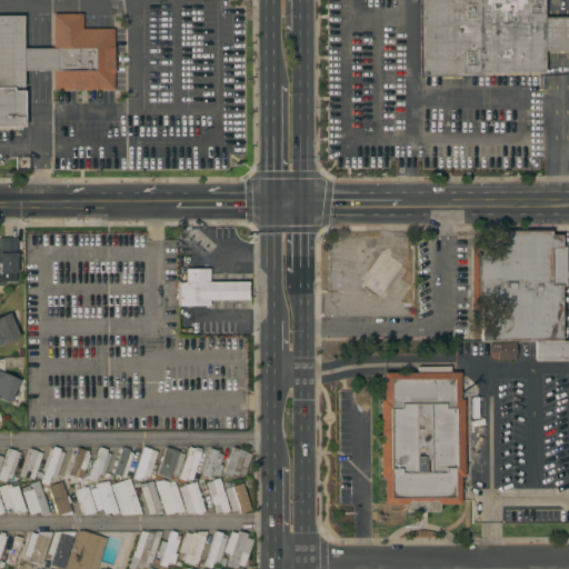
[(419,0),(542,0),(542,17),(562,17),(568,17),(568,51),(562,51),(542,51),(542,72),(479,73),(479,76),(419,76),(419,0)]
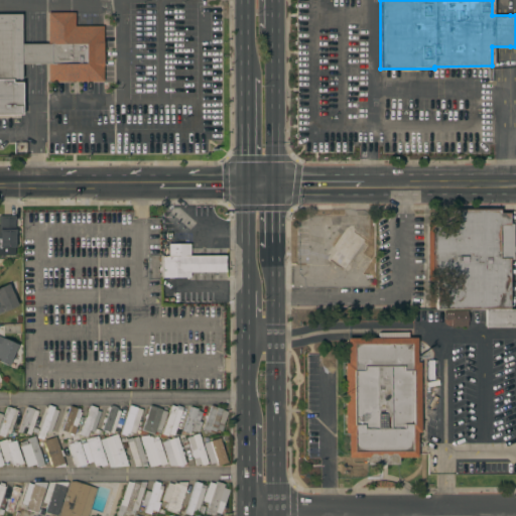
[(0,114),(0,14),(20,14),(20,44),(47,43),(47,13),(74,12),(74,26),(102,26),(103,82),(47,82),(47,63),(20,63),(20,114),(0,114)]
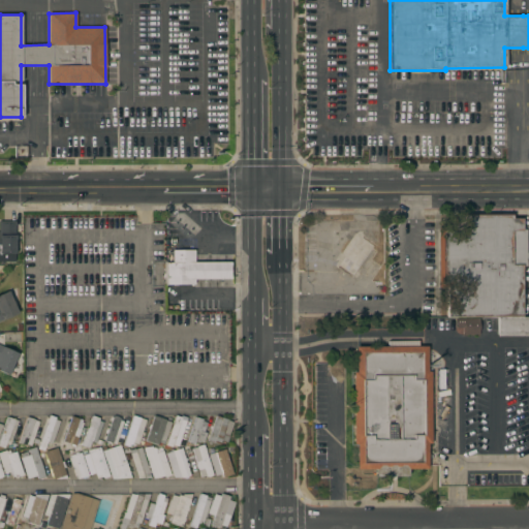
[(497,317),(446,317),(446,287),(438,287),(437,228),(453,228),(453,214),(512,214),(512,218),(521,218),(521,229),(525,229),(525,266),(521,266),(521,317),(497,317)]
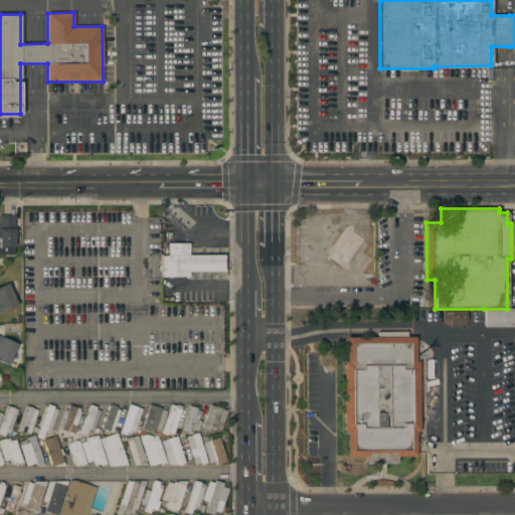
[(0,215),(15,215),(15,219),(14,219),(14,254),(3,254),(3,258),(0,258),(0,215)]
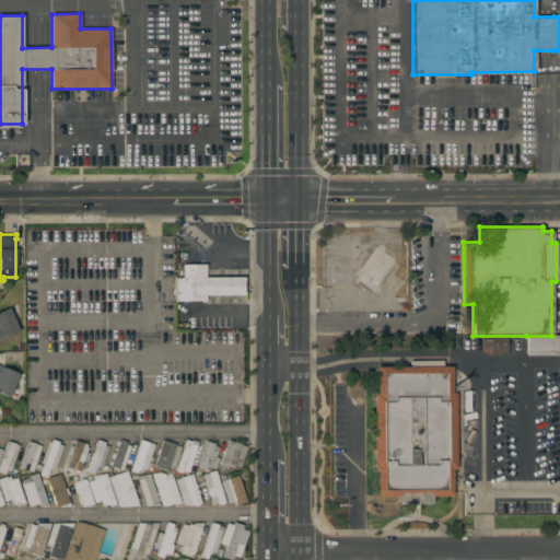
[(243,278),(243,295),(206,295),(205,302),(175,302),(175,278),(182,278),(182,265),(206,265),(206,278),(243,278)]
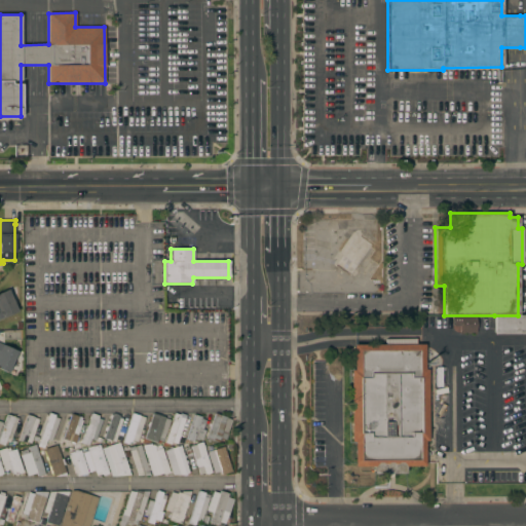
[(0,293),(16,287),(16,303),(14,304),(17,311),(0,318),(0,293)]
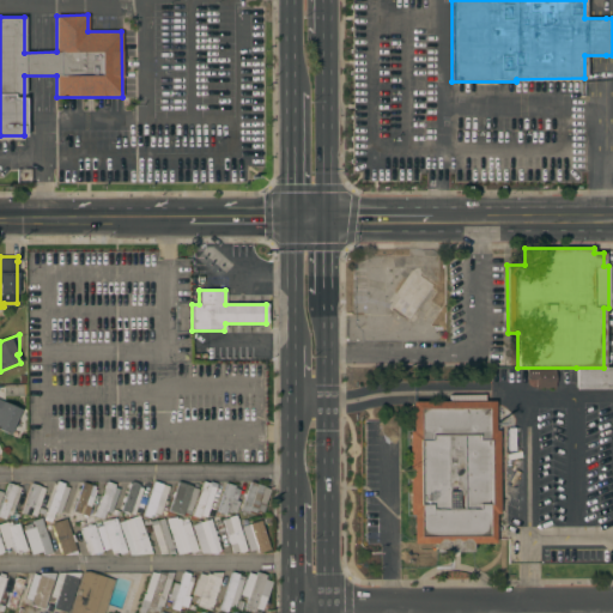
[(612,366),(612,389),(576,389),(576,368),(604,368),(612,366)]
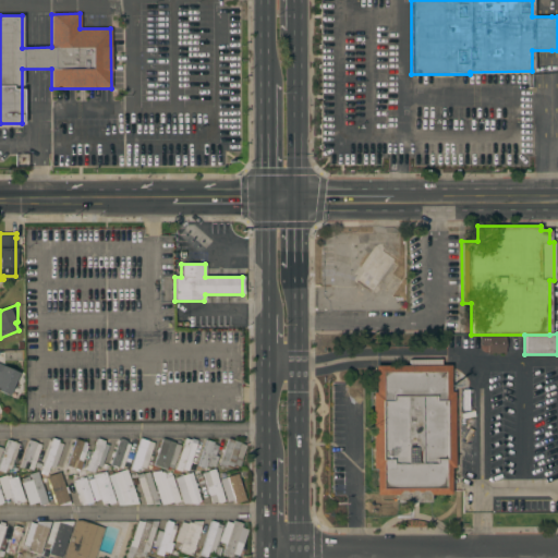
[(0,358),(2,360),(0,364),(3,366),(2,366),(21,375),(21,384),(15,399),(0,392),(0,358)]
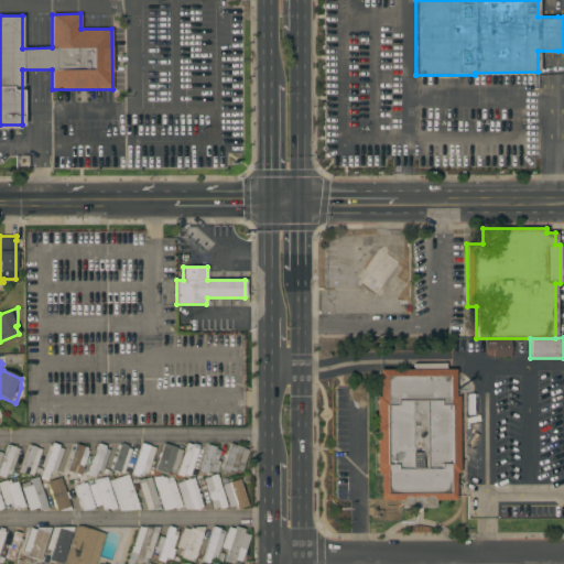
[(458,473),(454,473),(454,500),(434,500),(434,508),(400,508),(400,500),(379,500),(379,472),(376,472),(376,397),(378,397),(378,370),(454,369),(454,396),(457,396),(458,473)]
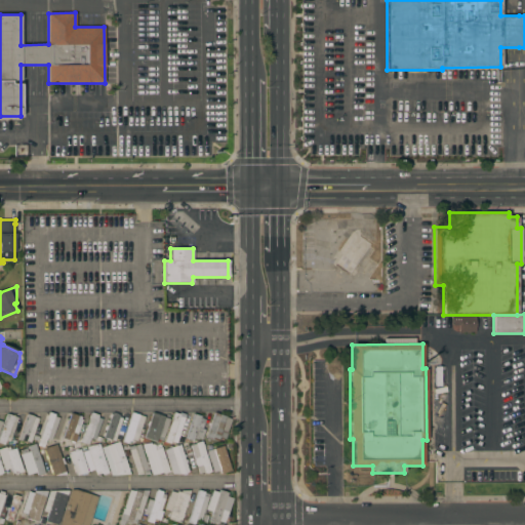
[(48,412),(54,414),(54,416),(58,417),(51,440),(46,438),(44,445),(38,443),(48,412)]
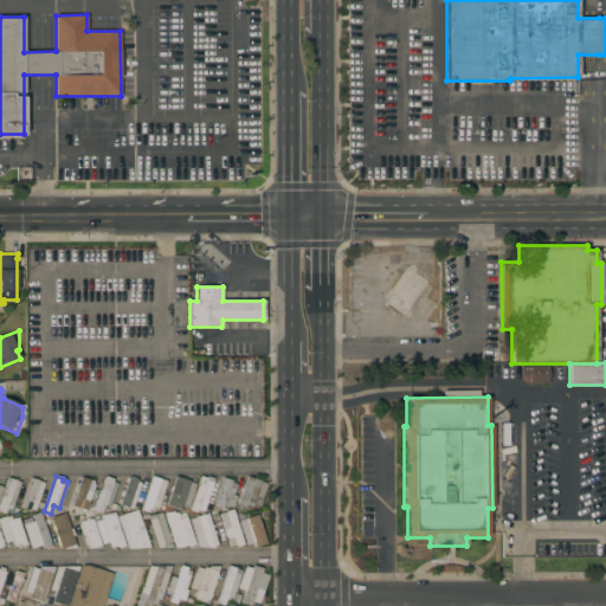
[(104,476),(114,479),(113,482),(117,483),(109,507),(104,505),(102,513),(92,510),(104,476)]
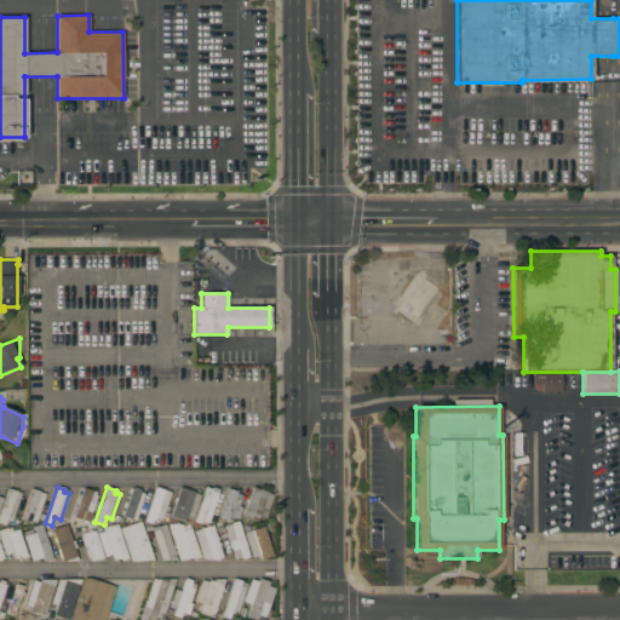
[(132,487),(141,491),(139,493),(144,494),(135,521),(122,516),(132,487)]
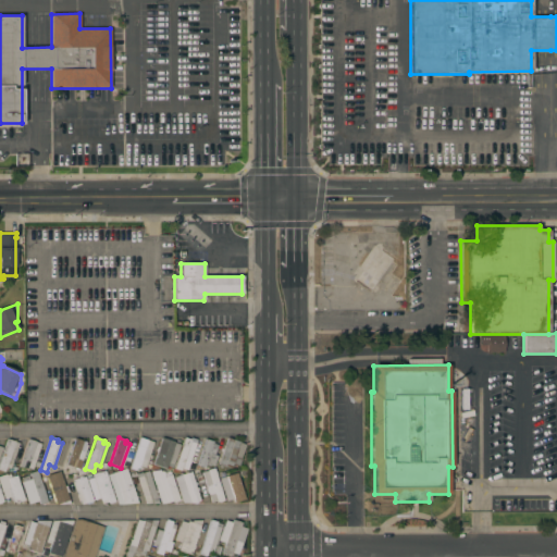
[(139,437),(153,442),(147,460),(151,462),(149,469),(138,466),(137,471),(130,469),(139,437)]
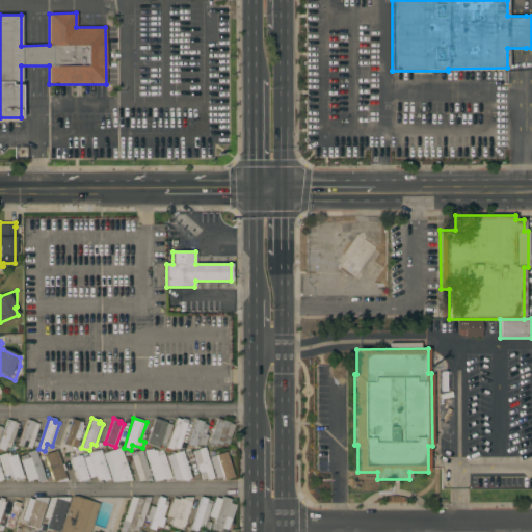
[(154,418),(166,422),(165,423),(171,425),(164,447),(158,445),(158,447),(145,444),(154,418)]
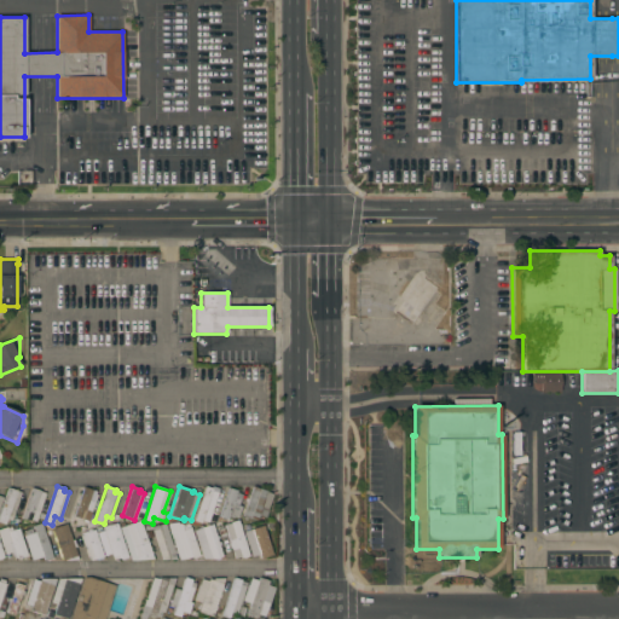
[(204,486),(212,489),(210,491),(217,492),(208,522),(201,520),(201,524),(194,521),(204,486)]
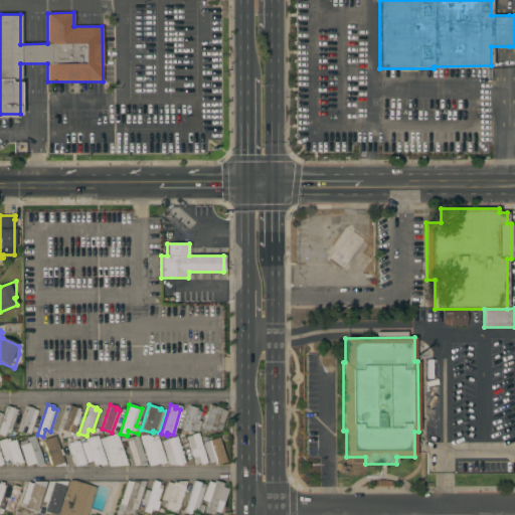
[(209,404),(221,408),(221,409),(226,411),(222,423),(222,424),(220,431),(214,428),(213,433),(201,430),(209,404)]
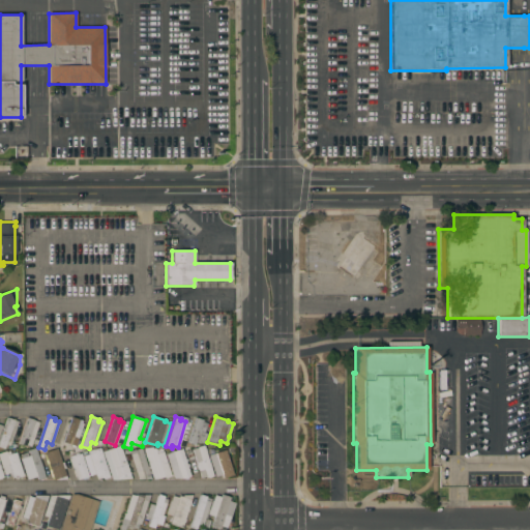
[(27,417),(34,420),(34,421),(38,422),(30,446),(26,445),(26,446),(19,444),(27,417)]
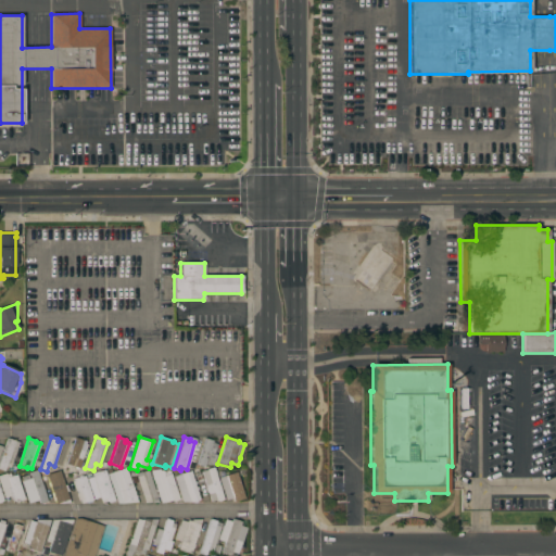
[(75,438),(86,442),(84,451),(79,450),(76,459),(81,460),(78,468),(66,464),(75,438)]
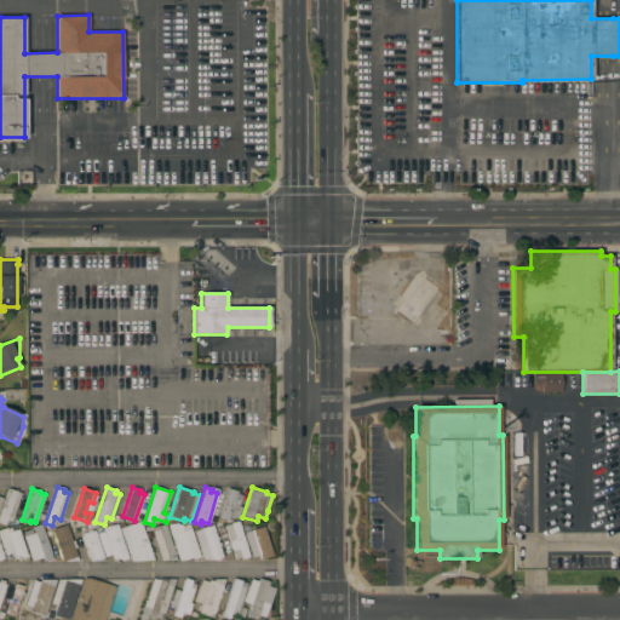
[(0,511),(7,489),(21,493),(11,522),(6,520),(5,524),(0,522),(0,511)]
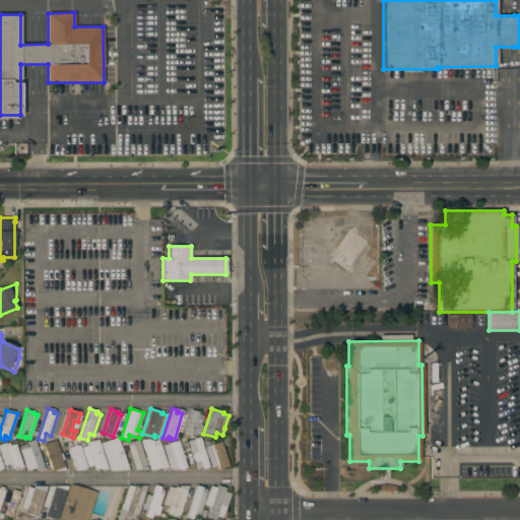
[(191,410),(198,412),(198,414),(203,415),(200,425),(202,426),(199,436),(192,434),(191,437),(184,435),(191,410)]
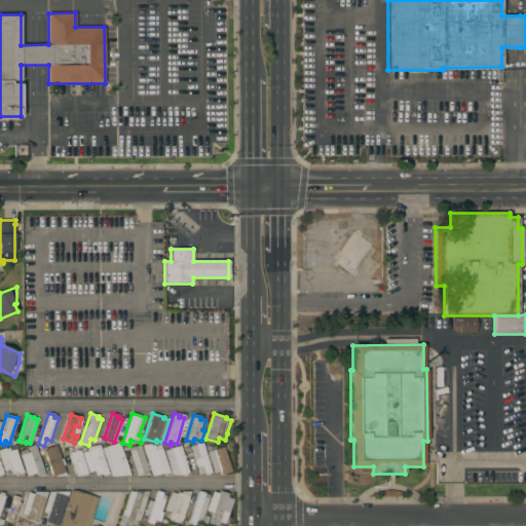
[(211,473),(204,475),(204,473),(199,475),(190,446),(201,442),(211,473)]
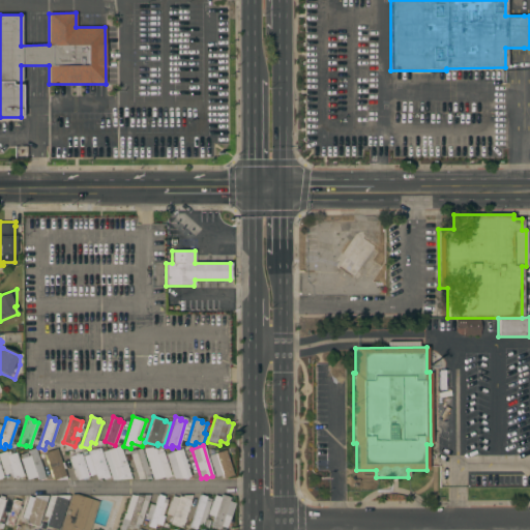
[(130,477),(125,479),(116,480),(116,478),(111,479),(102,452),(108,450),(107,449),(119,446),(130,477)]
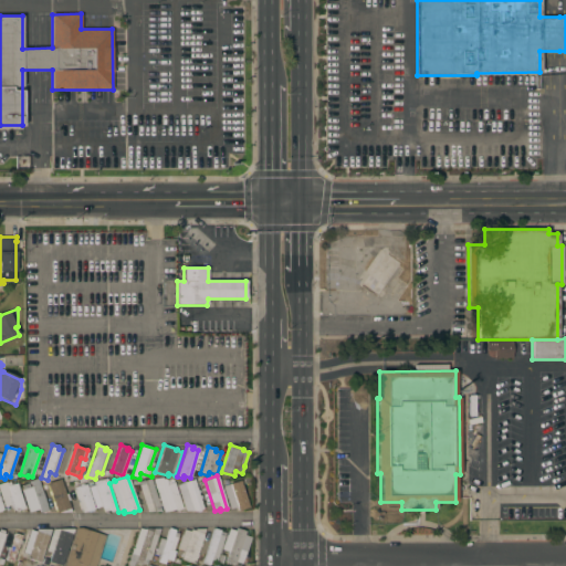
[(48,510),(41,513),(40,510),(29,513),(21,490),(23,490),(21,485),(28,483),(30,489),(32,488),(30,481),(38,478),(48,510)]
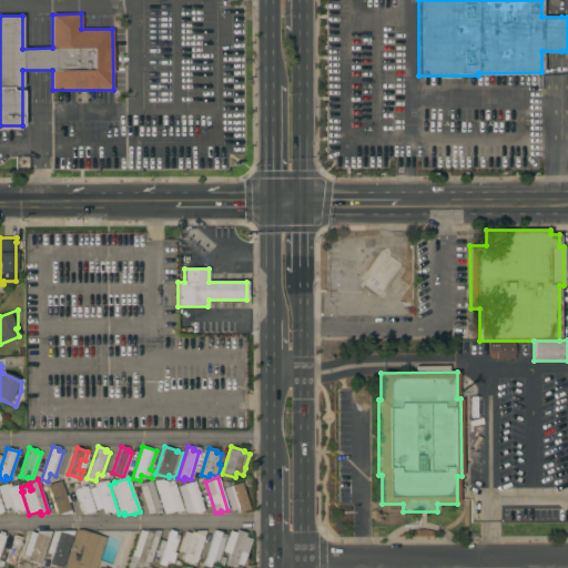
[(183,510),(176,513),(175,511),(170,513),(164,514),(153,480),(163,479),(163,480),(166,480),(168,485),(174,483),(183,510)]
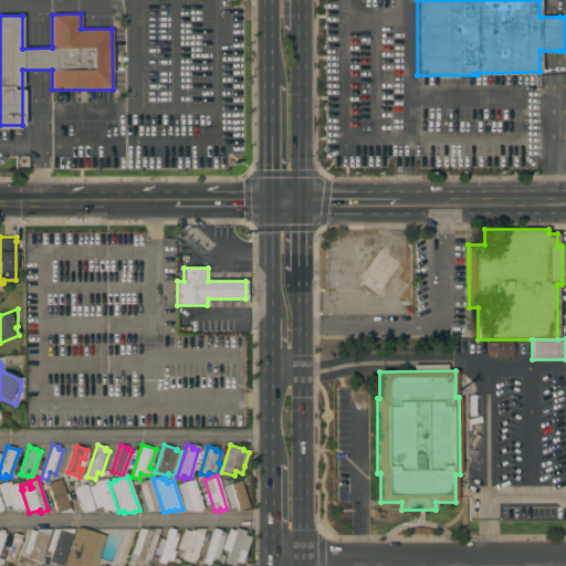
[(70,509),(58,513),(49,488),(43,489),(42,485),(48,484),(48,483),(61,479),(70,509)]
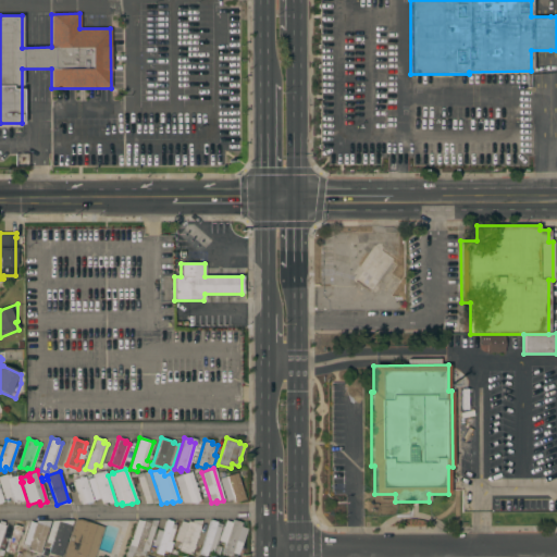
[(114,502),(108,504),(107,499),(101,502),(100,498),(94,500),(87,480),(93,478),(91,474),(98,472),(98,473),(104,471),(114,502)]
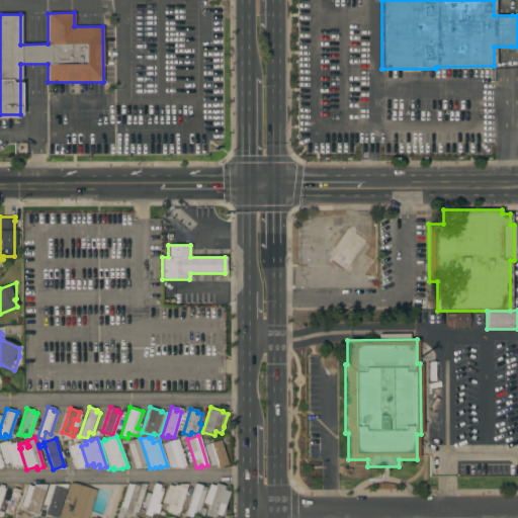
[(147,465),(141,467),(141,466),(136,468),(126,442),(122,443),(120,440),(125,438),(126,441),(132,439),(132,440),(138,438),(147,465)]
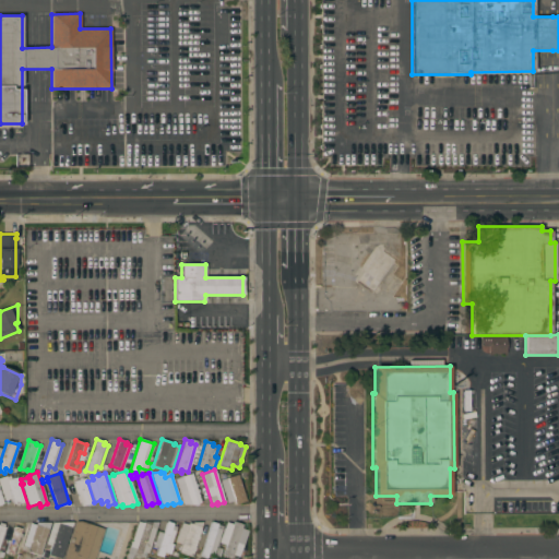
[(175,478),(193,473),(194,476),(195,476),(197,482),(200,491),(197,492),(200,502),(191,506),(191,504),(183,504),(175,478)]
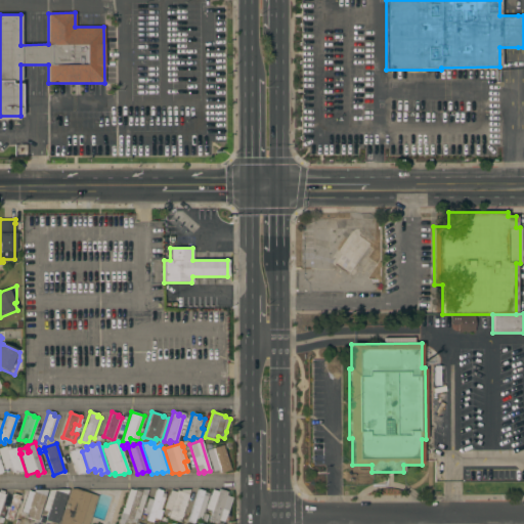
[(230,470),(220,473),(219,469),(213,471),(206,450),(222,445),(230,470)]
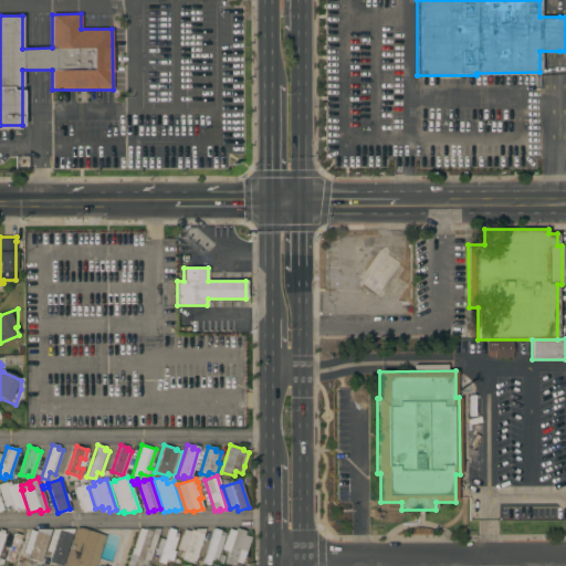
[(24,509),(16,511),(14,510),(12,510),(11,505),(4,507),(0,492),(0,483),(7,482),(7,483),(10,482),(11,485),(17,483),(24,509)]
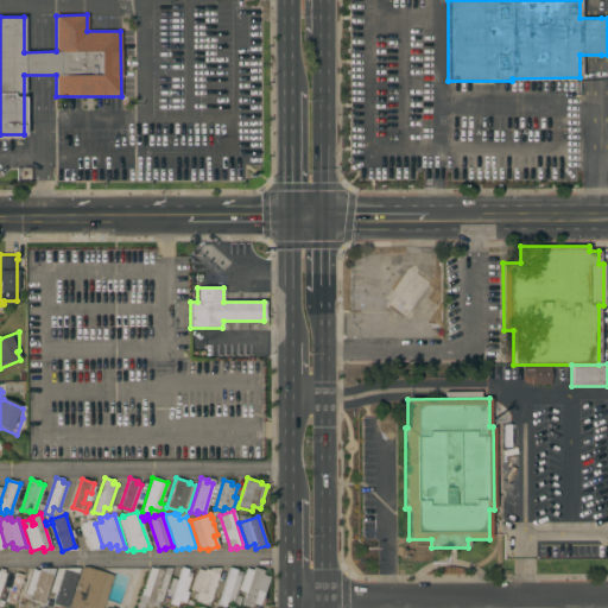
[(101,546),(93,550),(92,548),(88,549),(80,524),(83,523),(84,523),(93,520),(101,546)]
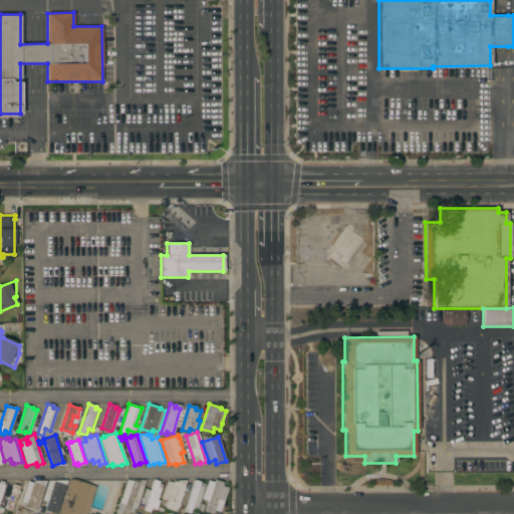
[(86,513),(57,513),(69,480),(73,479),(95,487),(86,513)]
